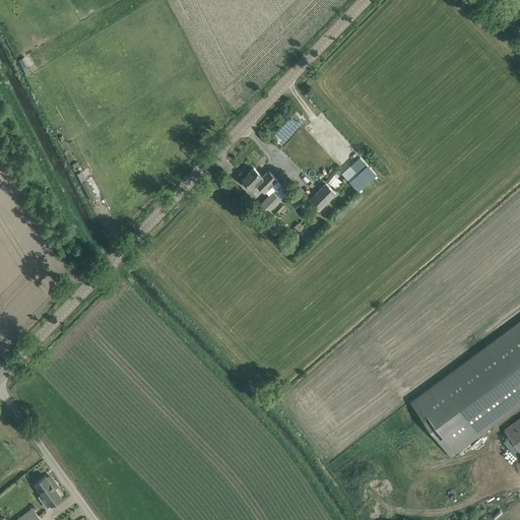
[(359,174),(349,182),(359,191),(376,175),(361,157),(351,166),(359,174)]
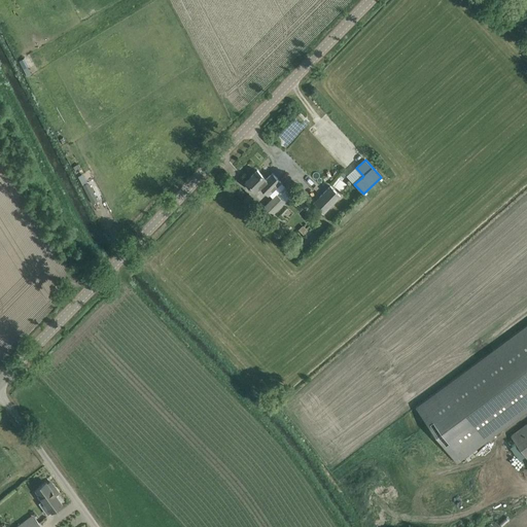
[(257,170),(246,182),(255,191),(260,185),(269,194),(273,199),(277,195),(284,203),(292,195),(280,182),(281,182),(272,173),(266,179),(257,170)]
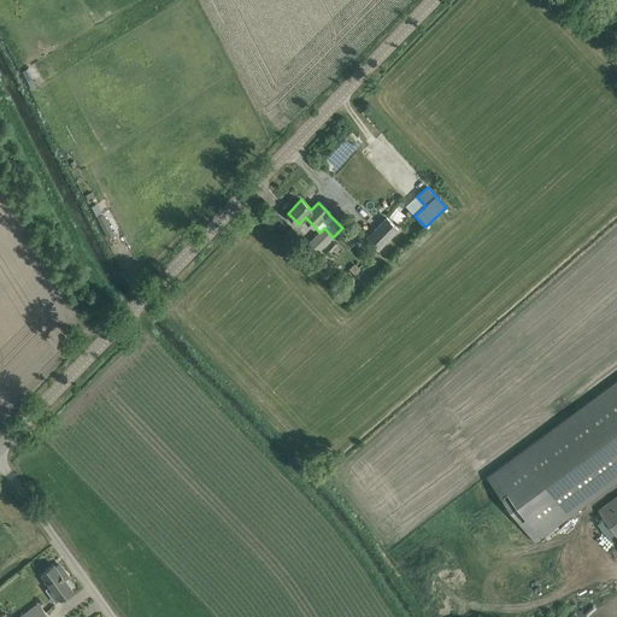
[(99,216),(106,238),(113,234),(106,213),(99,216)]
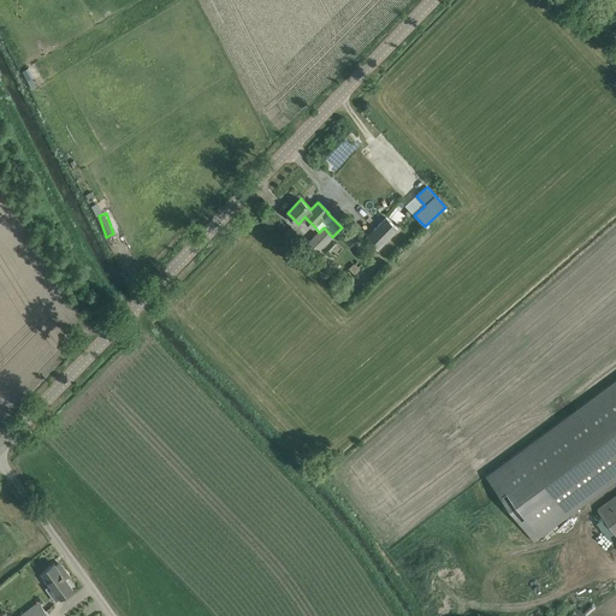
[(367,237),(379,250),(398,229),(386,217),(367,237)]
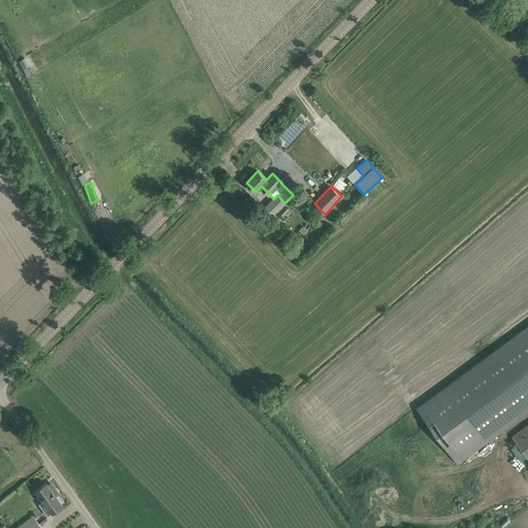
[(265,207),(273,215),(285,203),(277,195),(265,207)]
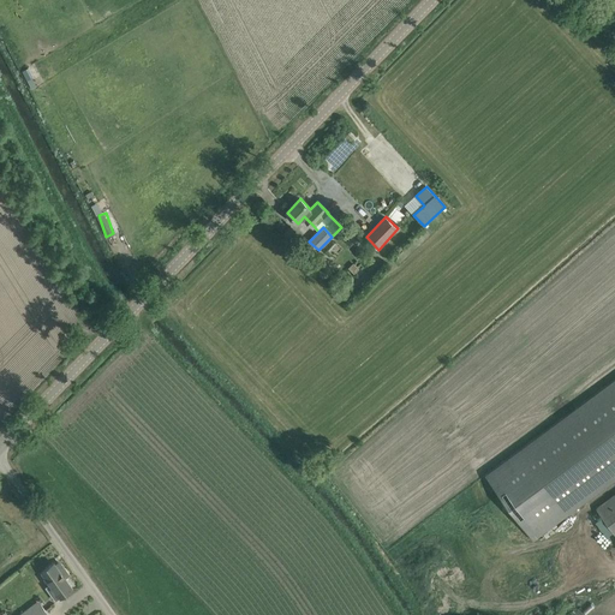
[(614,479),(614,378),(566,415),(485,475),(533,541),(614,479)]
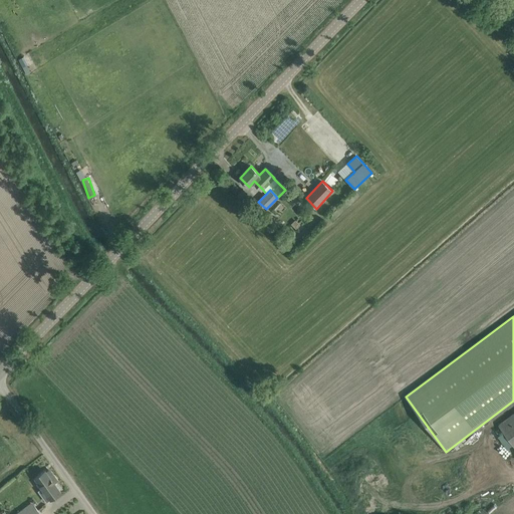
[(513,415),(501,425),(513,442),(513,415)]
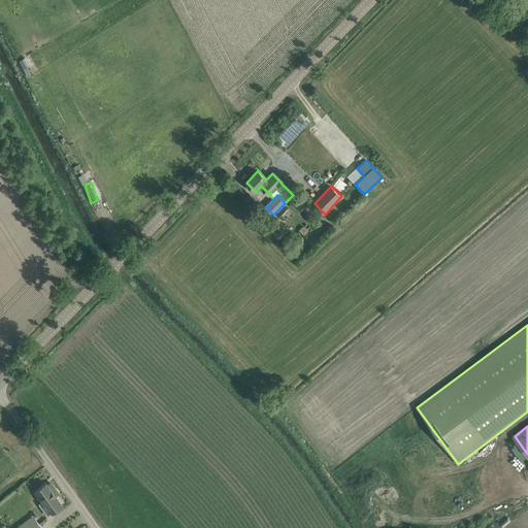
[(46,483),(36,491),(43,501),(39,504),(45,512),(50,508),(53,514),(63,505),(56,496),(59,494),(52,484),(48,487),(46,483)]
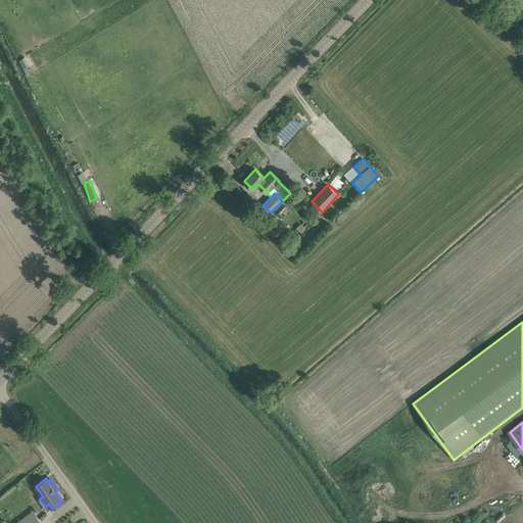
[(42,522),(34,511),(16,522),(42,522)]
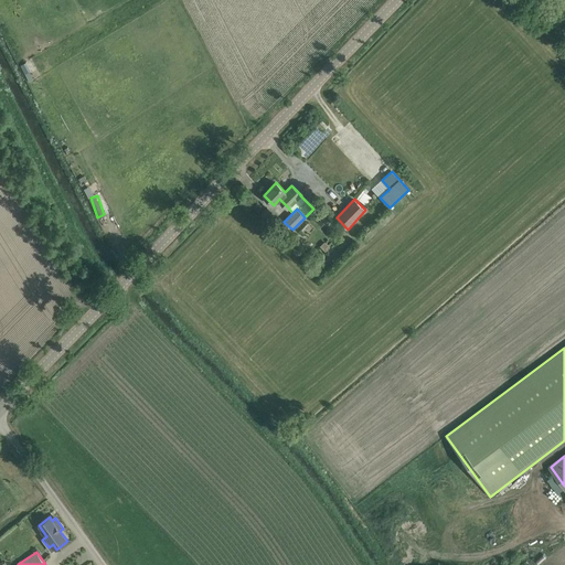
All buildings are outlined.
